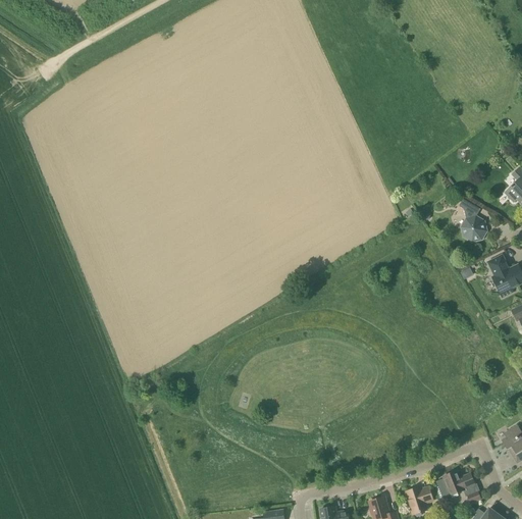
[(521,204),(521,169),(519,166),(512,173),(517,179),(505,192),(513,200),(516,198),(521,204)]
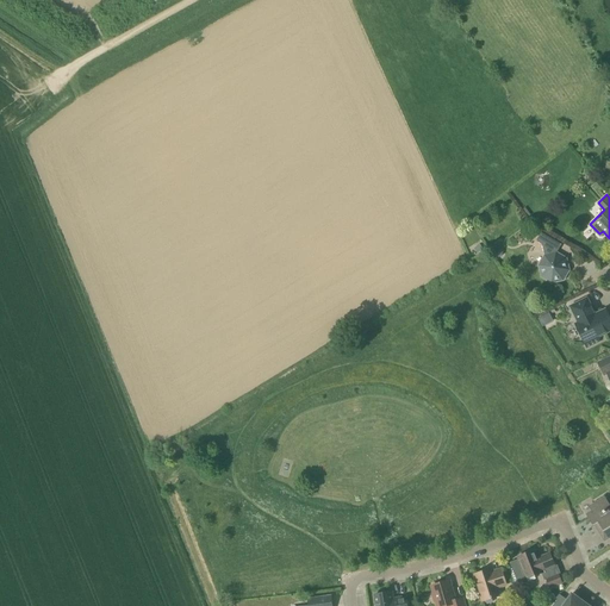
[(551,281),(562,277),(567,268),(565,257),(555,251),(560,243),(540,230),(536,238),(536,239),(541,243),(545,255),(539,264),(541,275),(551,281)]
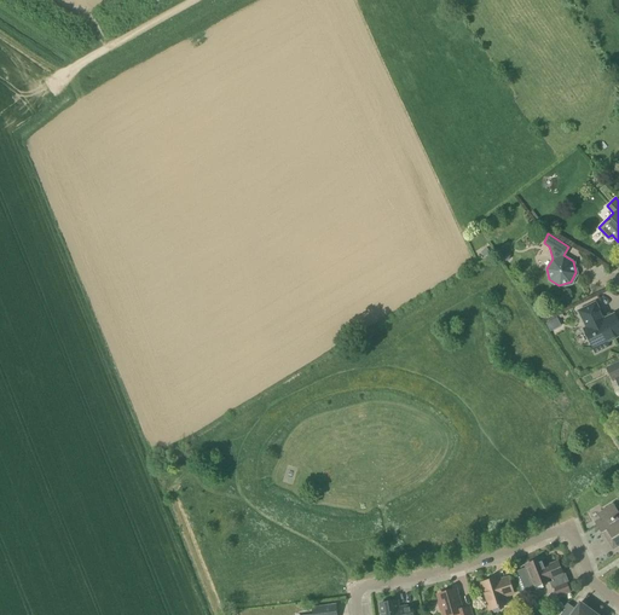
[(603,318),(599,309),(595,301),(579,308),(589,329),(585,330),(595,349),(607,343),(606,340),(618,332),(618,329),(615,323),(618,320),(614,312),(603,318)]
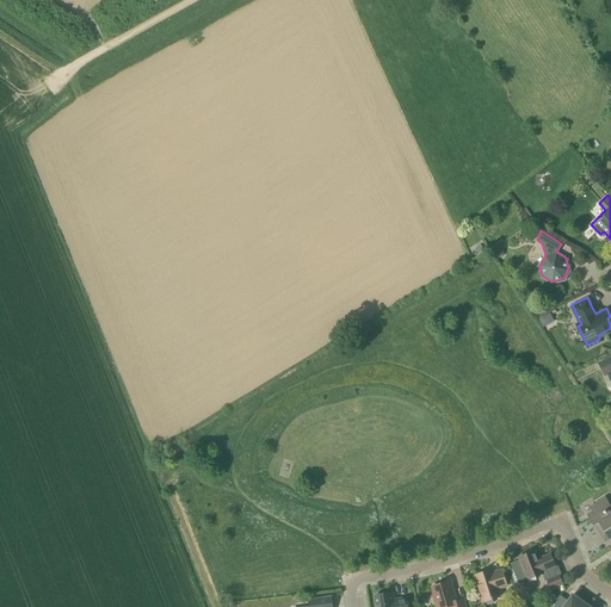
[(610,353),(598,360),(604,372),(608,371),(610,378),(610,353)]
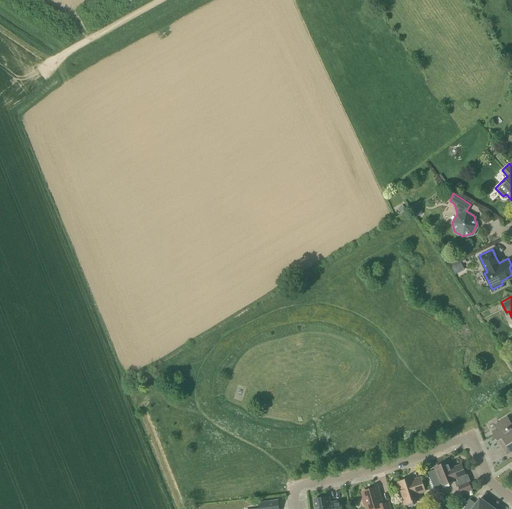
[(511,423),(507,415),(497,421),(500,425),(491,430),(497,440),(502,437),(506,444),(504,445),(508,452),(511,449),(511,423)]
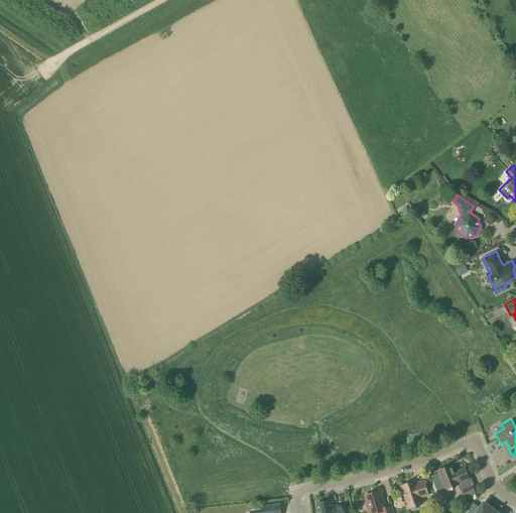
[(455,471),(452,464),(430,473),(437,490),(444,487),(445,489),(460,483),(459,482),(470,477),(465,467),(455,471)]
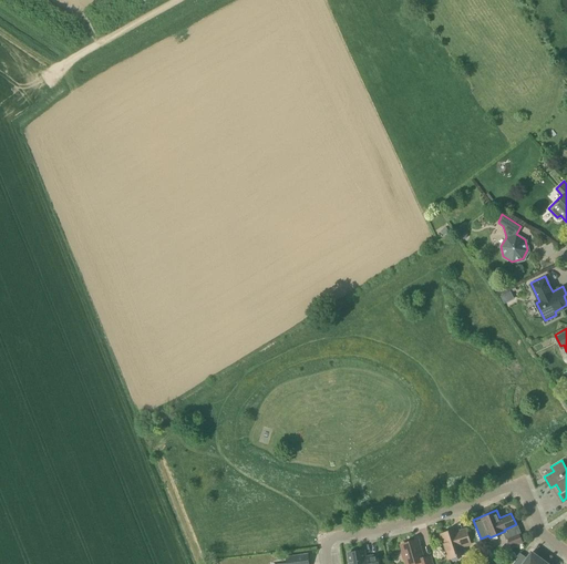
[(457,531),(456,527),(441,533),(449,557),(464,552),(462,544),(471,542),(466,529),(457,531)]
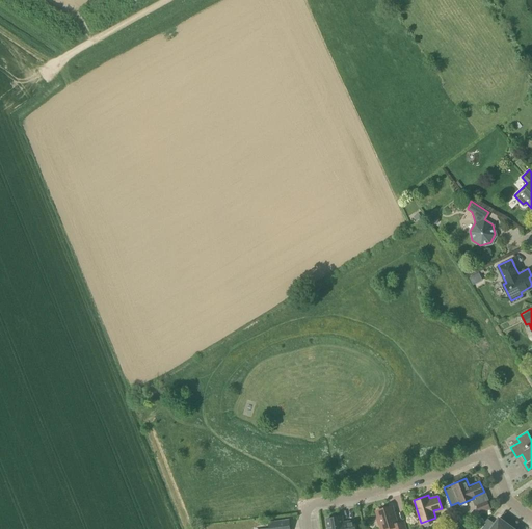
[(479,511),(489,507),(486,499),(476,504),(479,511)]
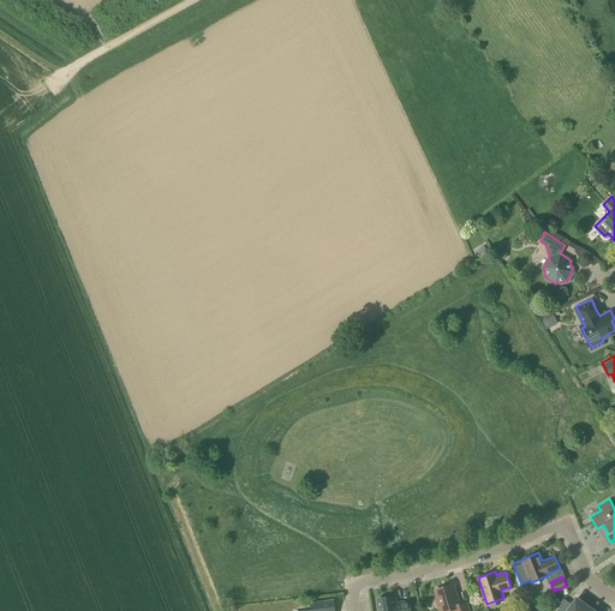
[(458,603),(453,583),(435,588),(441,610),(442,610),(453,609),(453,610),(469,610),(466,600),(458,603)]
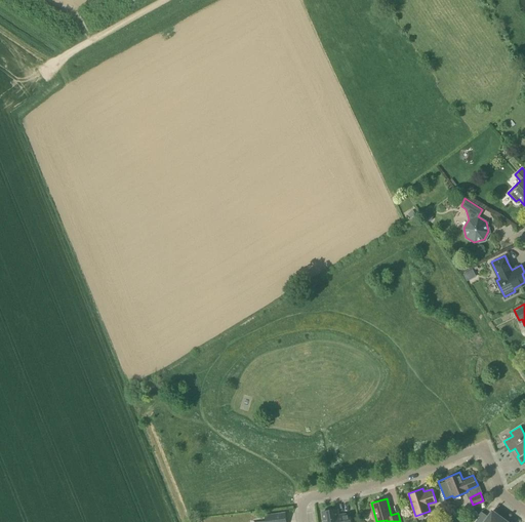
[(338,514),(337,508),(322,511),(323,520),(322,520),(322,521),(350,521),(349,513),(338,514)]
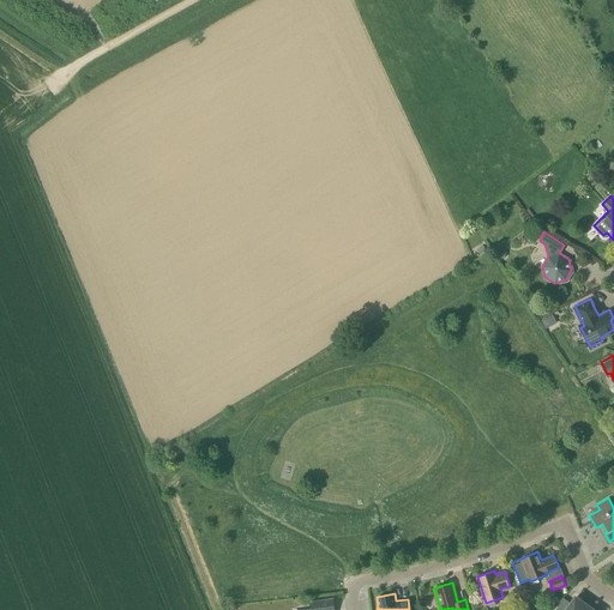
[(582,609),(588,602),(582,597),(581,599),(576,596),(567,607),(561,602),(553,609),(582,609)]
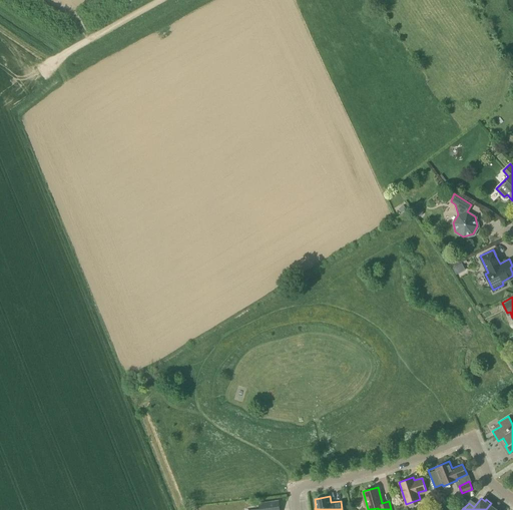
[(279,509),(278,500),(260,502),(261,508),(255,509),(254,509),(279,509)]
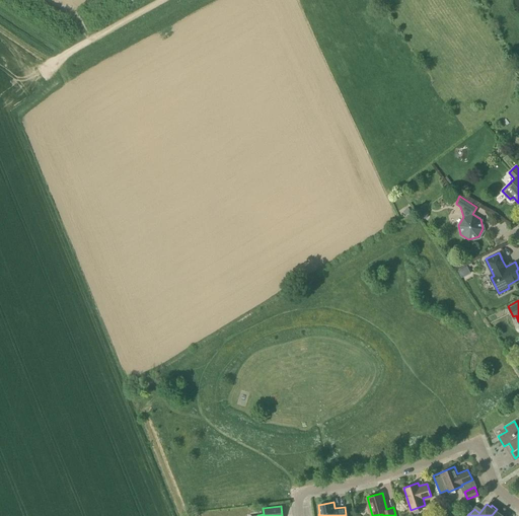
All buildings are outlined.
